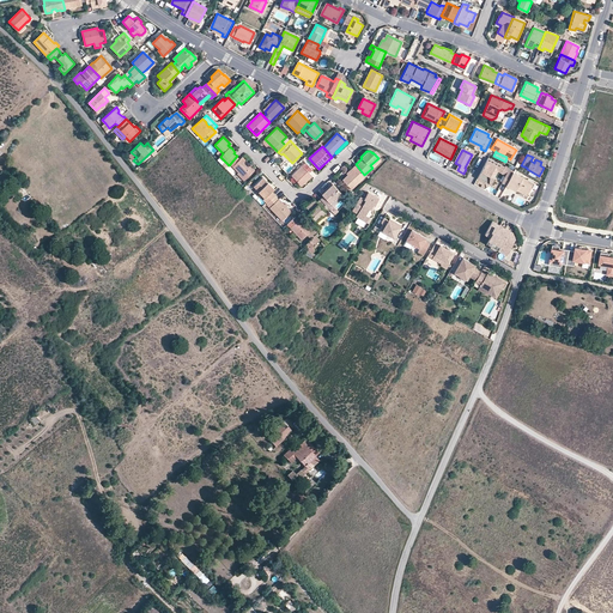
[(236,157),(230,164),(241,176),(244,180),(246,180),(255,171),(242,158),(240,159),(236,157)]
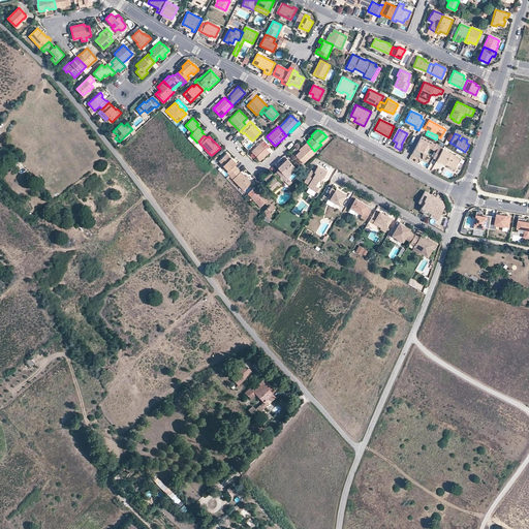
[(428,146),(432,148),(435,144),(422,136),(412,154),(423,159),(426,154),(423,152),(424,149),(426,150),(428,146)]
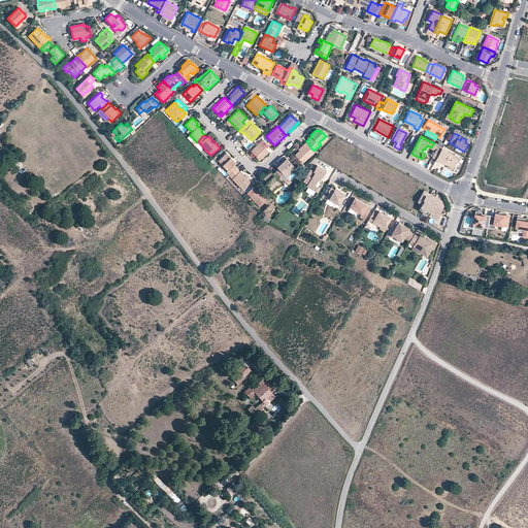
[(251,152),(252,153),(255,156),(259,160),(261,157),(263,156),(264,156),(268,152),(266,149),(269,146),(263,140),(251,152)]
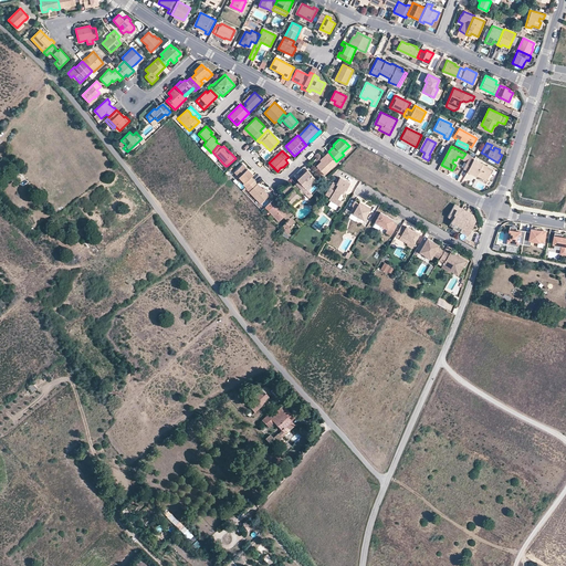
[(337,161),(336,161),(328,152),(324,156),(325,157),(321,161),(316,166),(324,174),(337,161)]
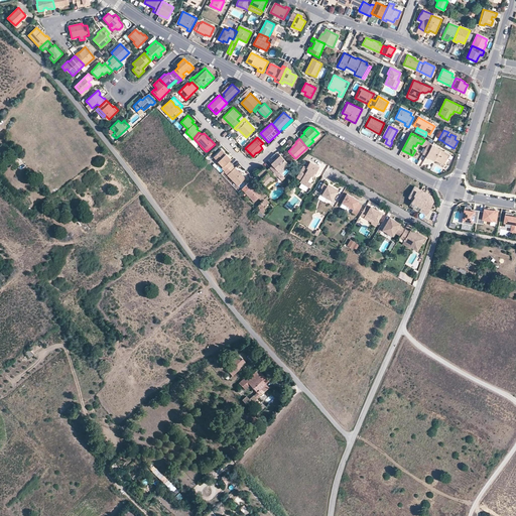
[(422,160),(431,144),(427,142),(418,158),(422,160)]
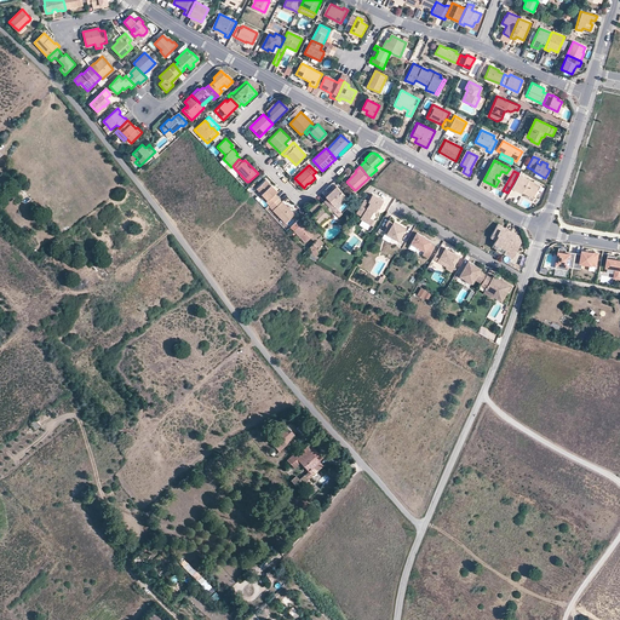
[(518,173),(507,193),(507,194),(517,199),(518,197),(523,190),(533,195),(537,188),(533,185),(534,182),(518,173)]
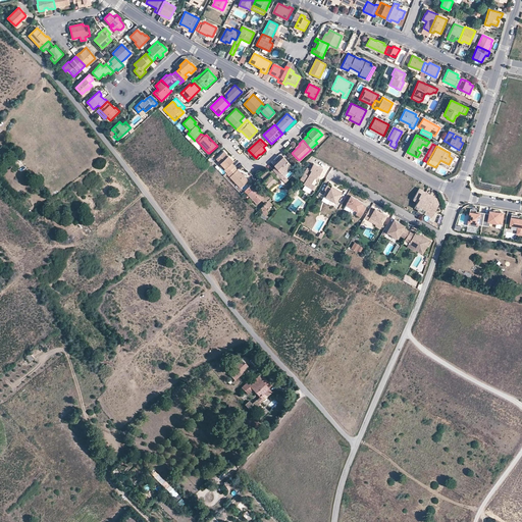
[(231,163),(232,161),(229,158),(230,157),(224,151),(217,158),(226,168),(225,169),(228,173),(235,167),(235,166),(231,163)]
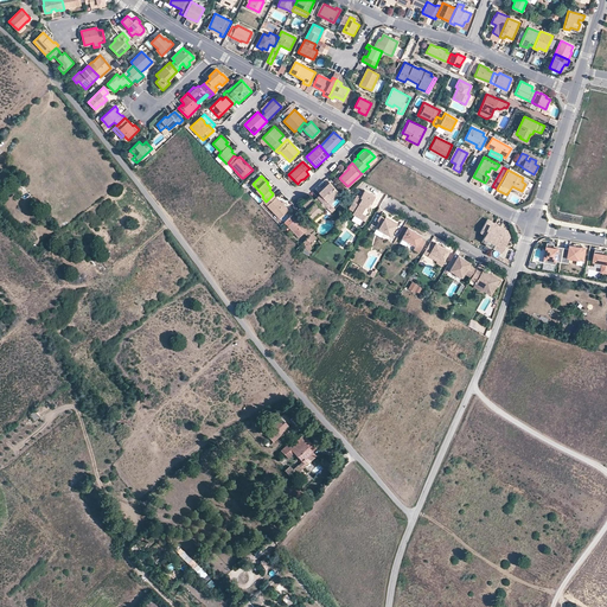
[(317,197),(325,205),(327,208),(331,203),(330,202),(334,198),(333,197),(339,191),(328,180),(321,187),(323,189),(319,192),(320,193),(317,197)]
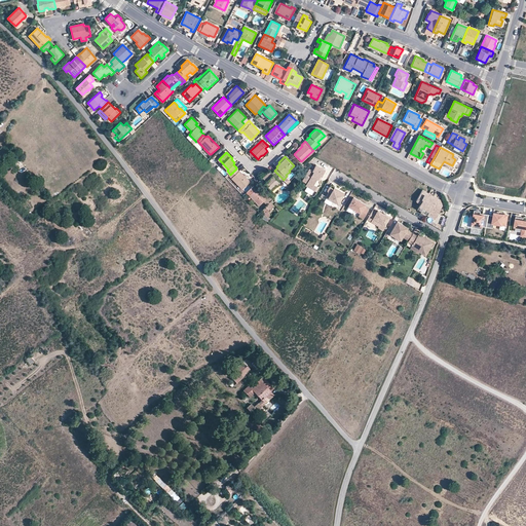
[(448,173),(452,165),(444,161),(440,167),(448,173)]
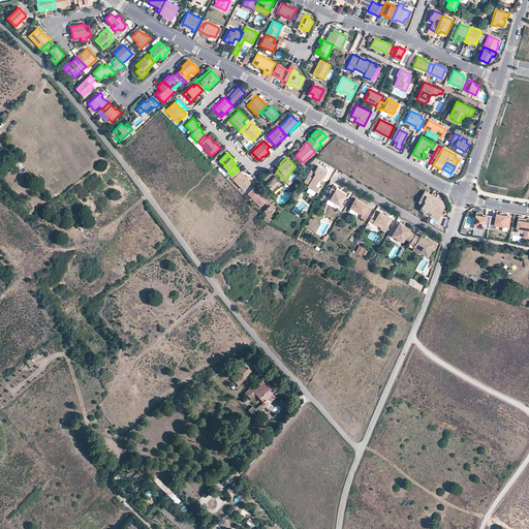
[(298,168),(296,166),(290,172),(291,173),(287,176),(288,177),(298,168)]
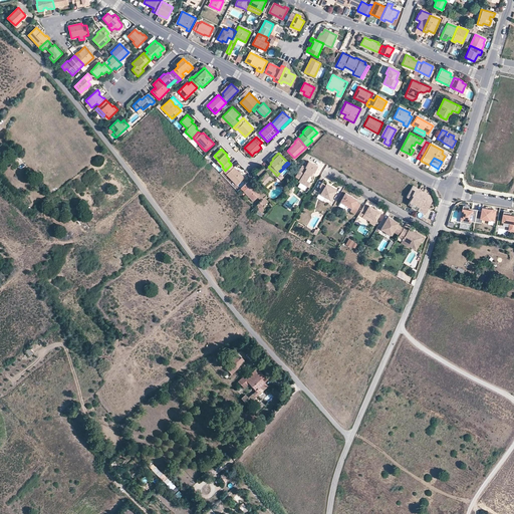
[(298,182),(307,187),(310,183),(312,182),(313,182),(312,178),(311,175),(313,172),(315,173),(318,167),(309,162),(306,167),(302,165),(295,177),(300,180),(298,182)]
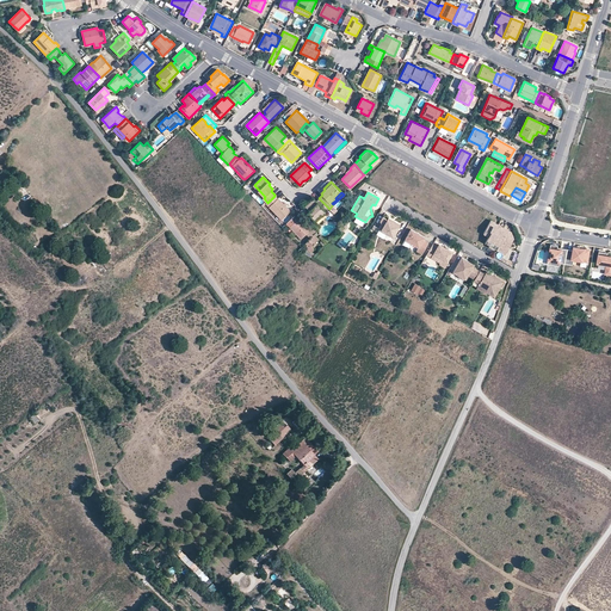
[(275,196),(267,203),(266,203),(282,220),(291,211),(279,198),(278,199),(275,196)]
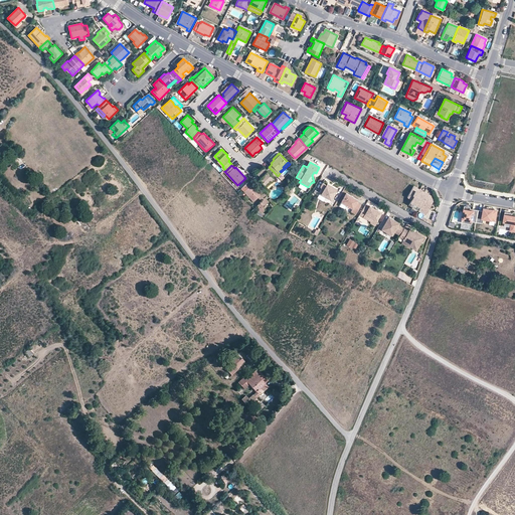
[(273,176),(276,174),(269,167),(267,169),(266,169),(263,171),(261,171),(258,174),(262,178),(260,180),(265,186),(271,180),(272,181),(276,178),(273,176)]
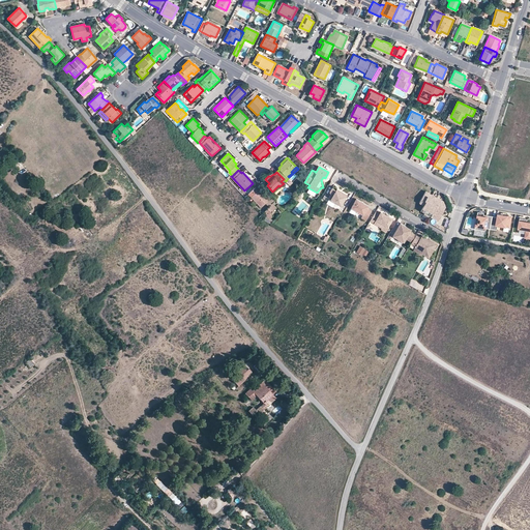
[(259,188),(258,189),(256,187),(248,194),(261,207),(269,199),(259,188)]
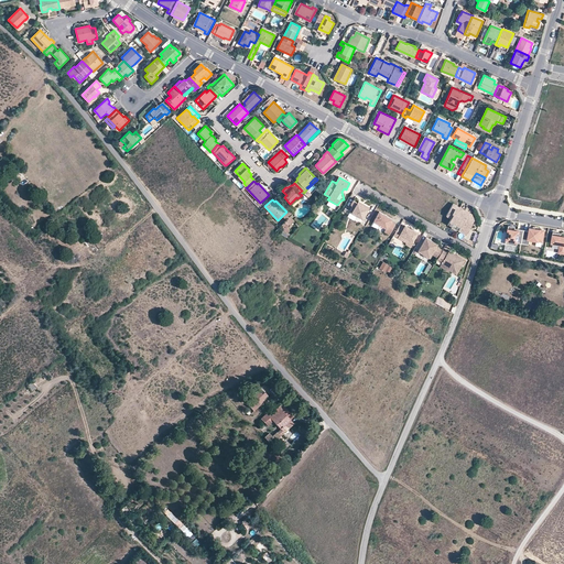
[(370,208),(365,205),(364,206),(358,203),(355,201),(351,205),(353,207),(350,212),(364,219),(370,208)]
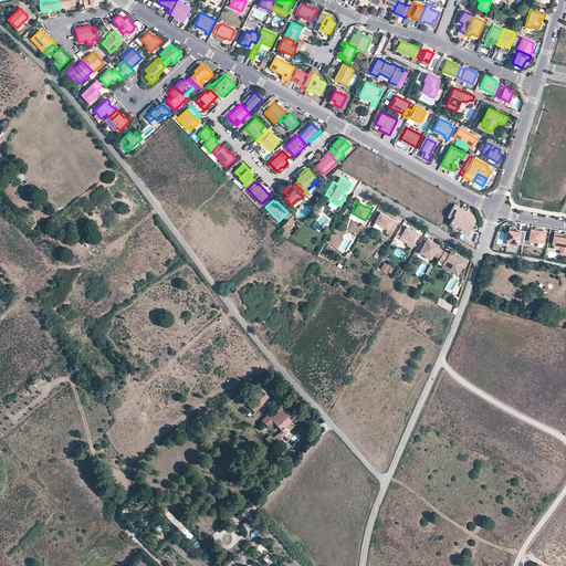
[(450,224),(460,230),(462,228),(462,227),(470,231),(475,221),(474,215),(454,205),(448,217),(452,219),(450,224)]
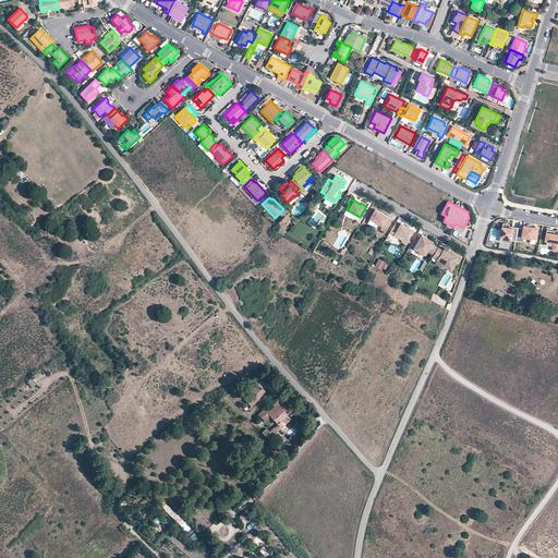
[(376,210),(371,219),(384,227),(381,230),(387,232),(392,223),(387,220),(389,218),(376,210)]
